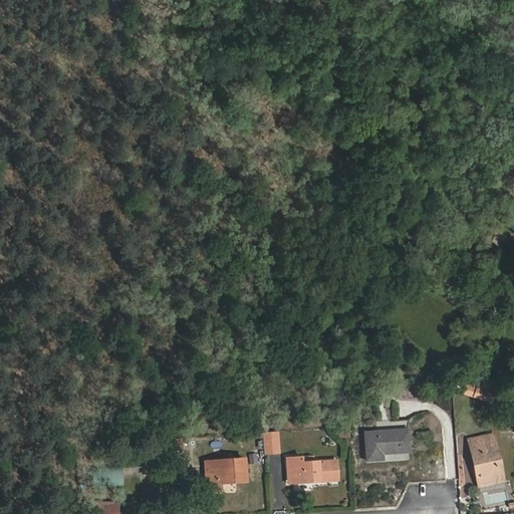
[(460,396),(490,404),(495,387),(465,378),(460,396)]
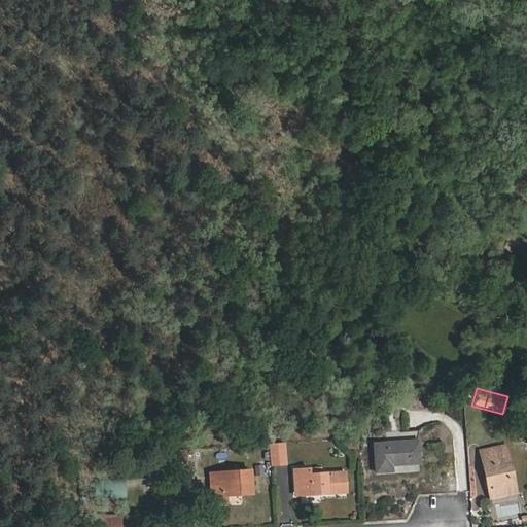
[(419,441),(373,444),(376,475),(394,473),(394,466),(420,465),(419,441)]
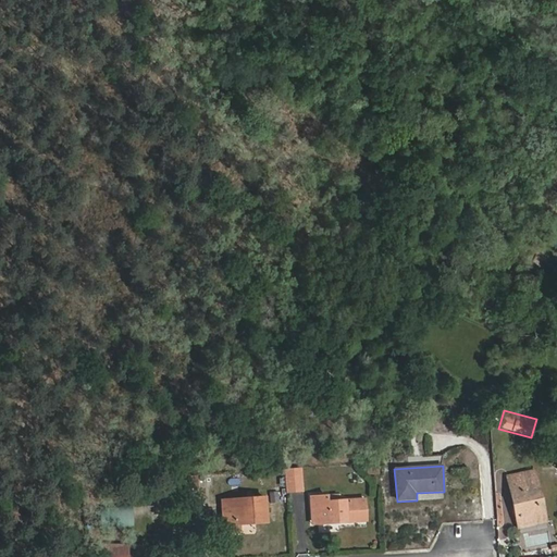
[(300,469),(285,470),(286,491),(301,490),(300,469)]
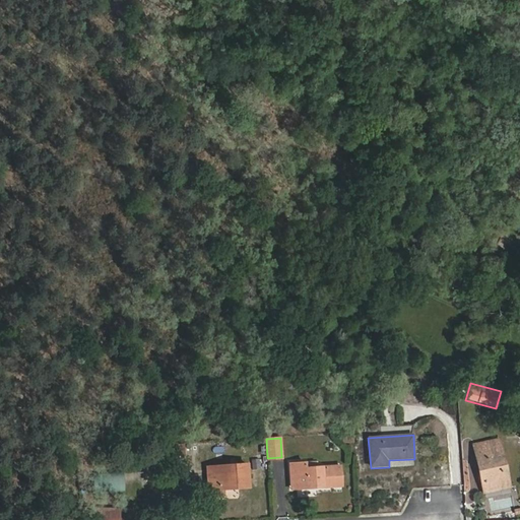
[(499,440),(488,442),(490,454),(476,457),(483,493),(509,488),(499,440)]
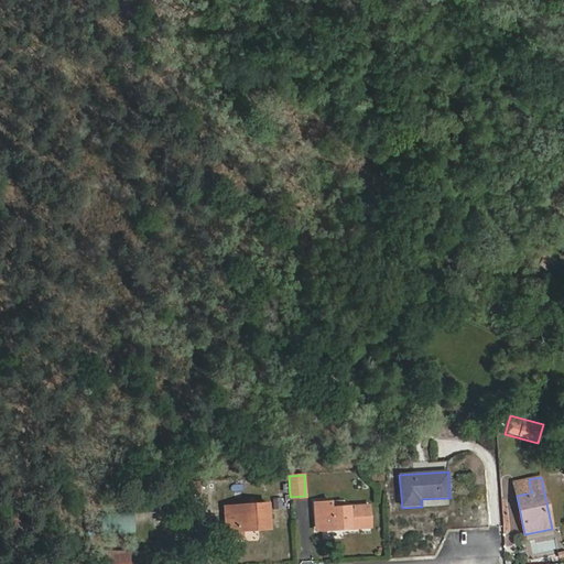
[(531,492),(529,479),(513,481),(517,496),(531,492)]
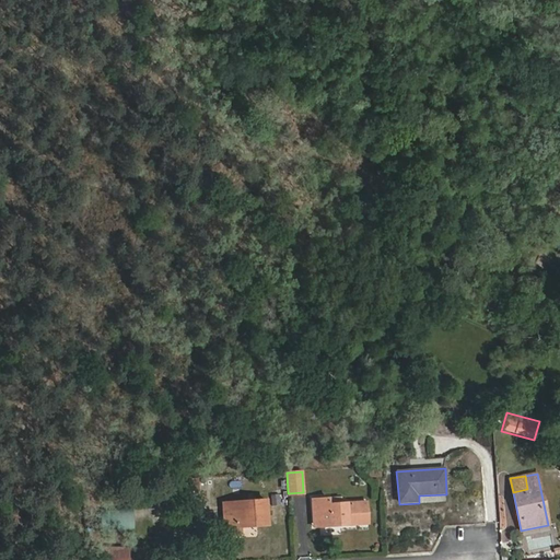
[(210,477),(199,478),(200,488),(210,487),(210,477)]
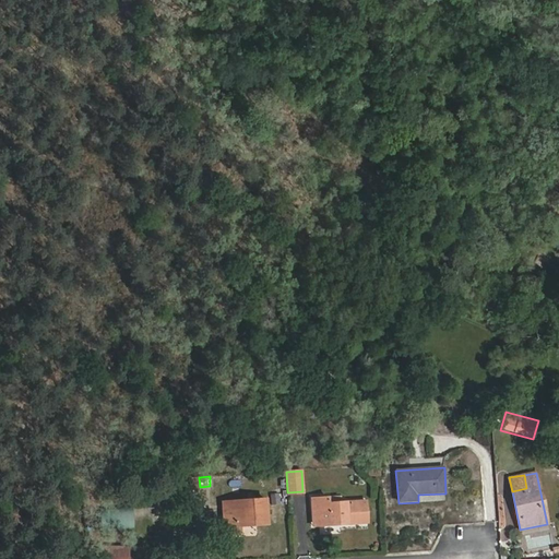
[(312,499),(312,511),(323,511),(325,525),(368,523),(367,501),(340,502),(340,498),(312,499)]
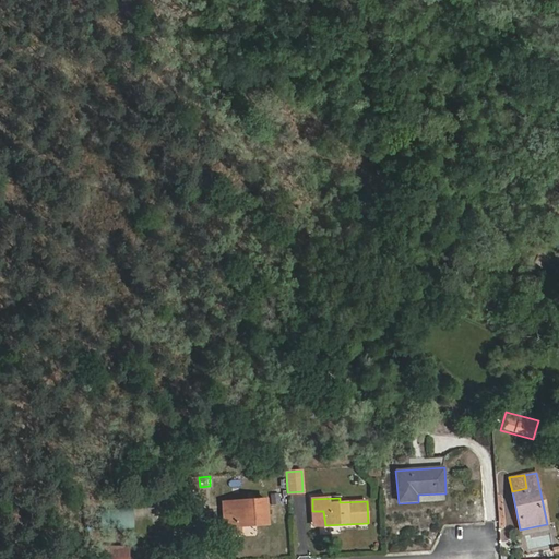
[(266,511),(266,500),(230,502),(230,510),(224,510),(225,527),(245,526),(245,522),(259,522),(260,525),(268,525),(266,511)]
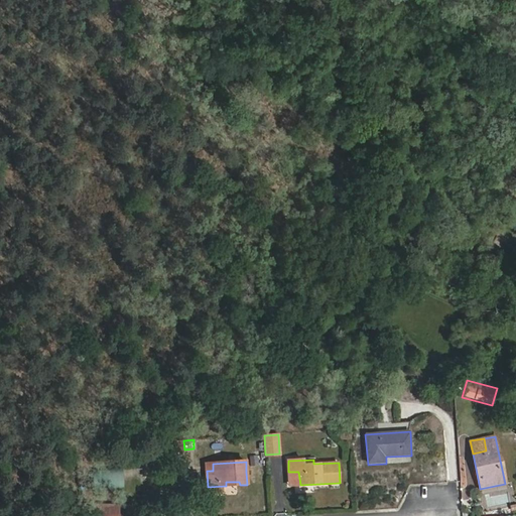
[(92,468),(92,489),(122,490),(123,469),(92,468)]
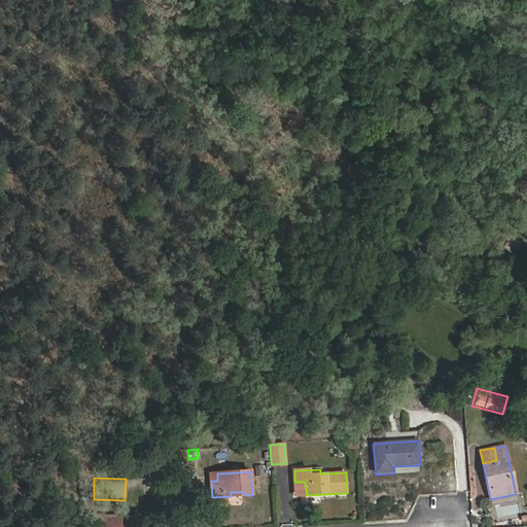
[(262,494),(261,482),(251,482),(252,495),(262,494)]
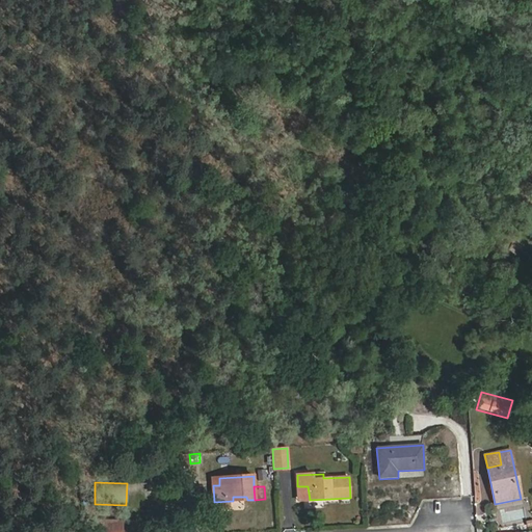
[(308,486),(297,486),(298,501),(310,500),(308,486)]
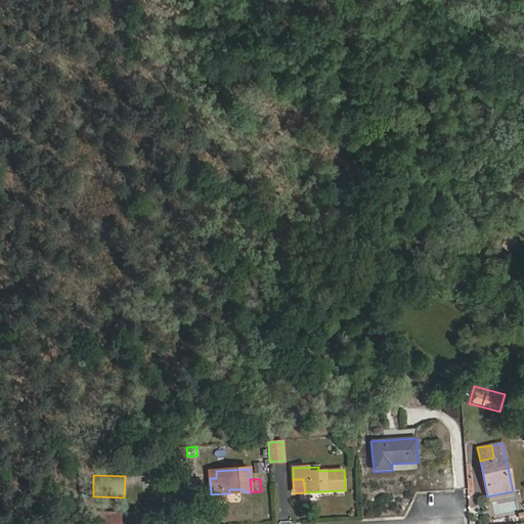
[(101,511),(100,523),(120,523),(121,512),(101,511)]
